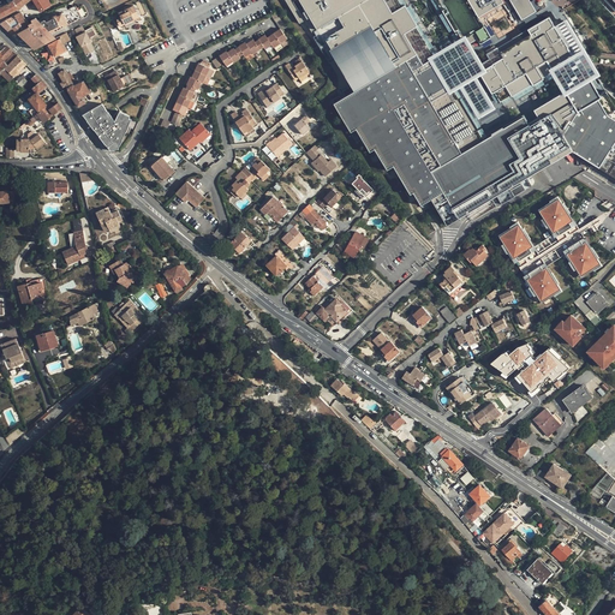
[(52,5),(48,0),(33,0),(41,12),(52,5)]
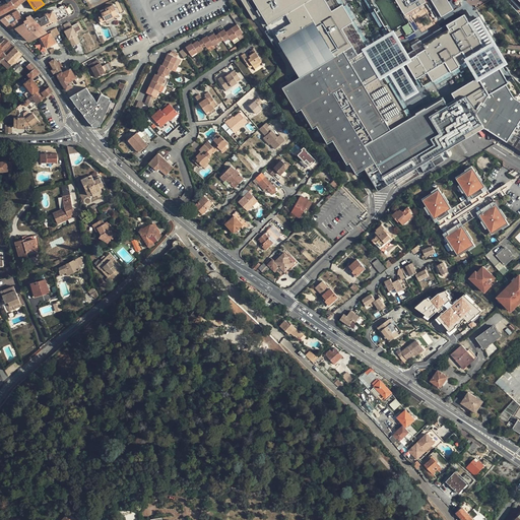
[(250,0),(244,4),(253,19),(257,17),(263,27),(268,24),(297,73),(289,77),(291,81),(288,83),(286,81),(281,84),(282,86),(281,87),(302,121),(306,118),(312,129),(314,128),(316,131),(318,129),(327,144),(327,143),(329,146),(334,144),(337,148),(335,149),(338,155),(340,153),(346,165),(347,165),(349,168),(351,167),(355,174),(356,176),(360,175),(363,173),(361,171),(365,169),(369,175),(370,175),(379,190),(415,168),(417,172),(419,175),(425,173),(421,168),(432,161),(435,167),(444,160),(441,155),(432,160),(431,158),(466,137),(456,120),(457,119),(449,105),(447,106),(442,98),(408,118),(408,117),(409,116),(404,109),(404,110),(403,109),(404,108),(399,101),(398,100),(399,100),(394,92),(393,91),(393,90),(389,83),(388,83),(388,82),(384,75),(383,74),(381,75),(380,73),(379,71),(376,73),(366,55),(369,53),(366,49),(368,49),(351,22),(352,21),(342,4),(340,5),(336,0),(250,0)]
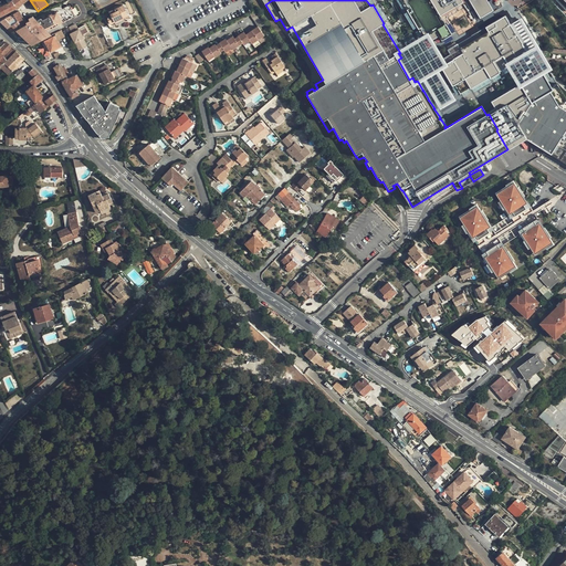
[(400,0),(420,33),(423,39),(426,37),(429,42),(439,37),(441,41),(452,34),(440,16),(463,2),(461,0),(400,0)]
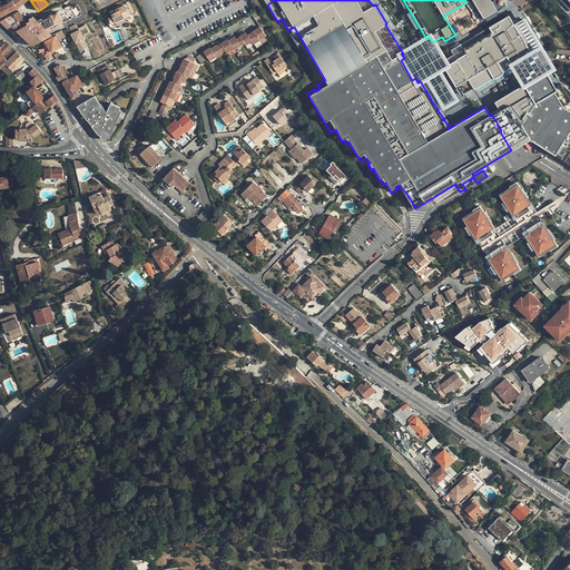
[(490,0),(472,0),(483,19),(497,10),(490,0)]
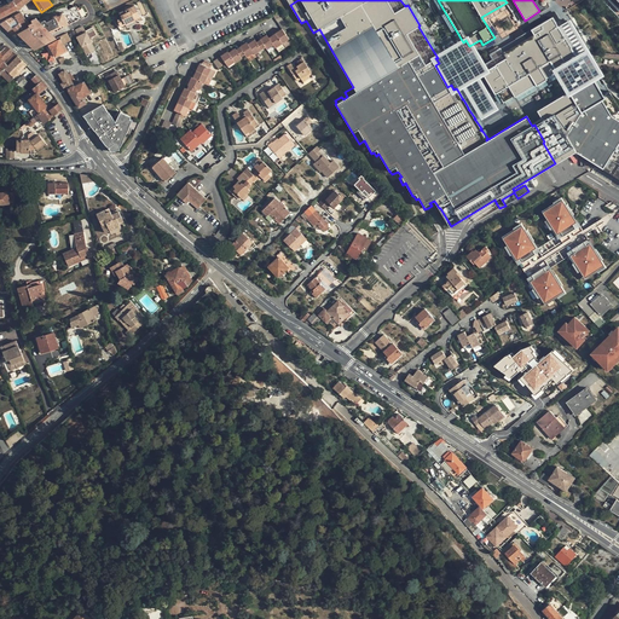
[(618,0),(607,0),(618,11),(618,0)]
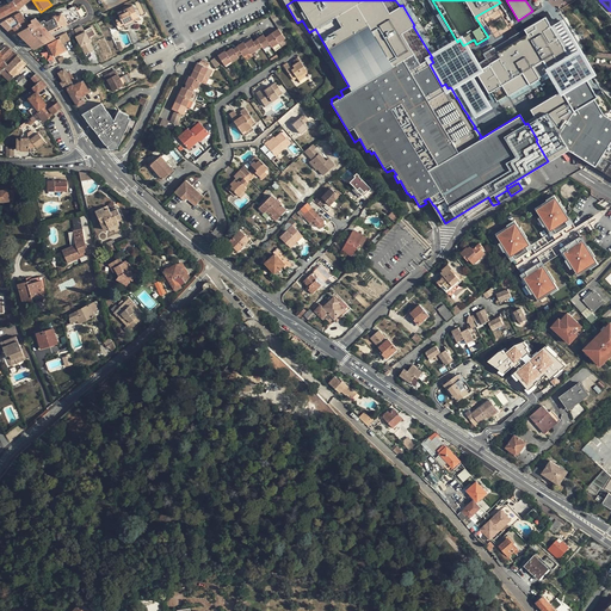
[(0,18),(18,10),(13,1),(2,7),(0,7),(0,18)]
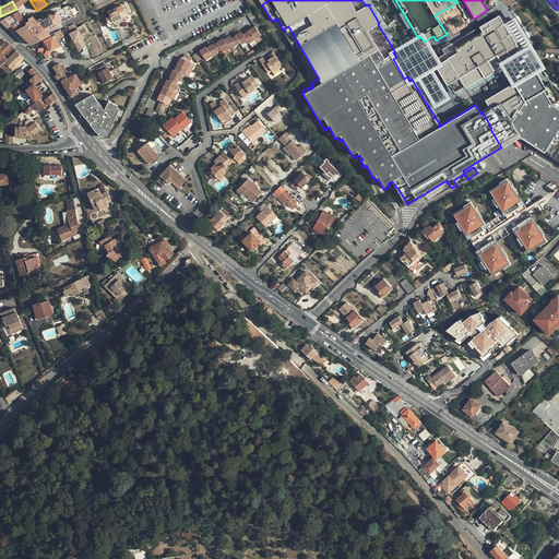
[(110,16),(109,16),(107,18),(106,19),(109,24),(121,18),(127,15),(121,7),(109,12),(110,16)]
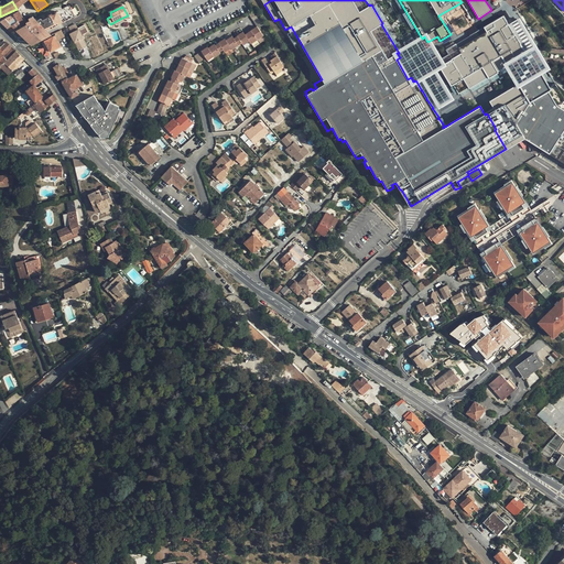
[(21,28),(22,26),(26,24),(25,23),(19,11),(13,14),(21,28)]
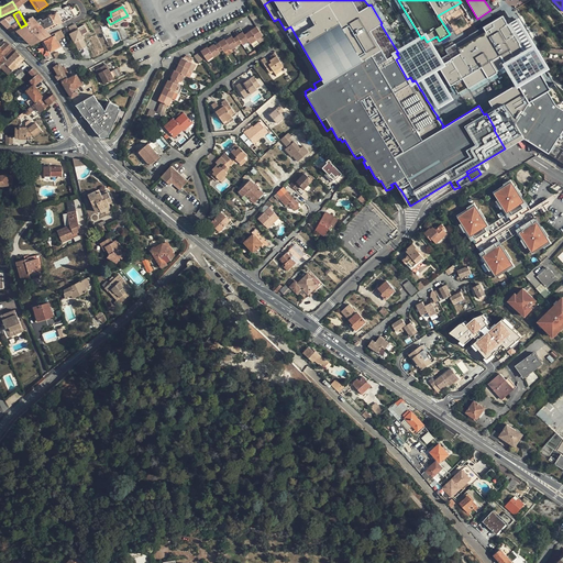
[(23,37),(28,41),(47,31),(65,22),(58,11),(39,21),(32,17),(28,19),(29,21),(25,23),(26,24),(22,26),(21,28),(15,30),(23,37)]
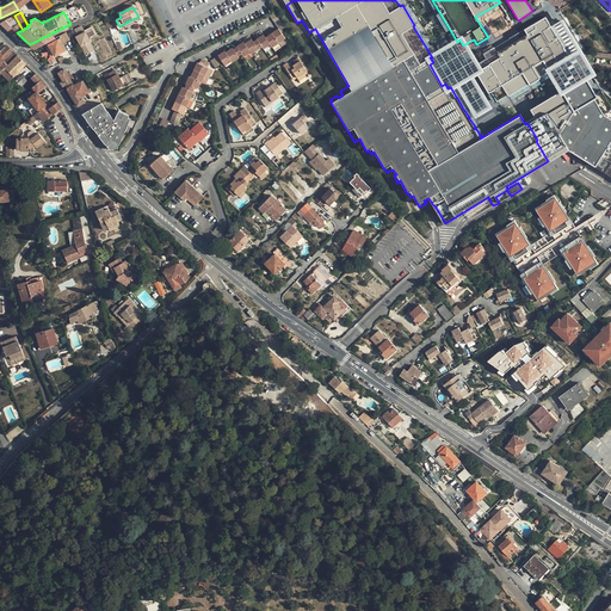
[(12,28),(7,31),(13,36),(17,32),(23,30),(14,16),(6,20),(12,28)]
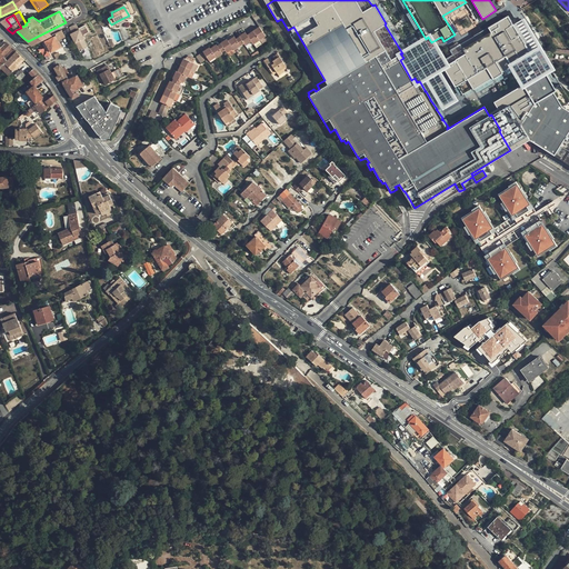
[(513,25),(508,16),(488,27),(488,28),(460,45),(460,43),(449,50),(452,55),(442,60),(446,66),(442,67),(455,86),(457,85),(462,95),(472,88),(473,89),(492,78),(492,79),(502,73),(502,72),(531,55),(529,51),(519,35),(513,25)]
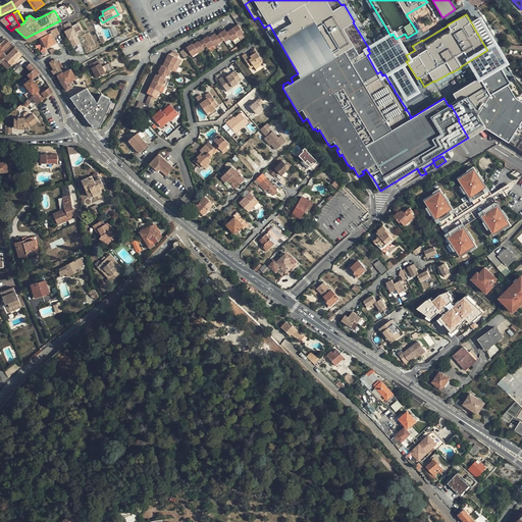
[(115,19),(113,16),(102,22),(99,17),(100,16),(99,15),(97,16),(102,27),(115,19)]
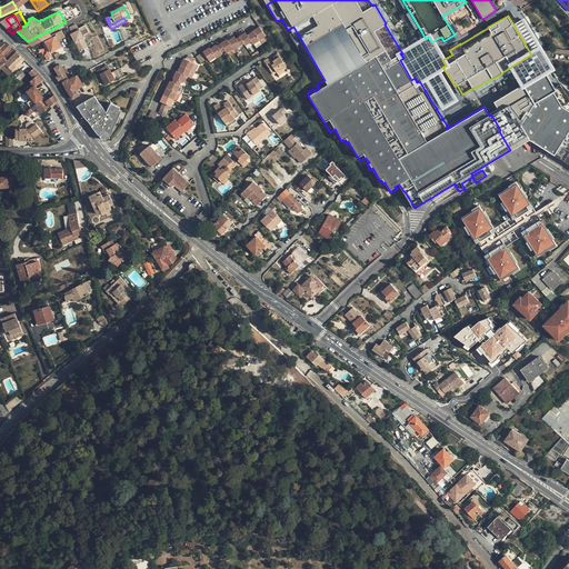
[(525,18),(513,25),(519,35),(529,51),(531,55),(542,48),(525,18)]
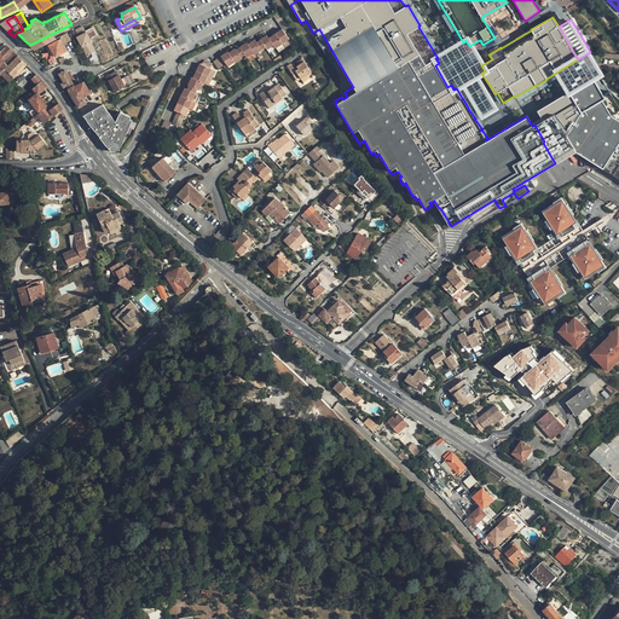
[(0,24),(7,32),(12,28),(6,21),(0,24)]
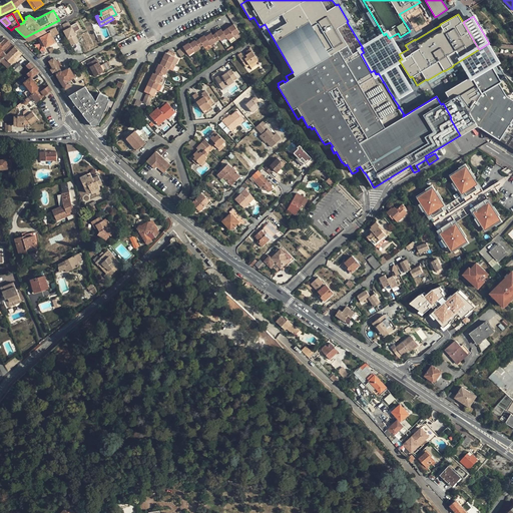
[(64,30),(71,27),(69,22),(62,26),(64,30)]
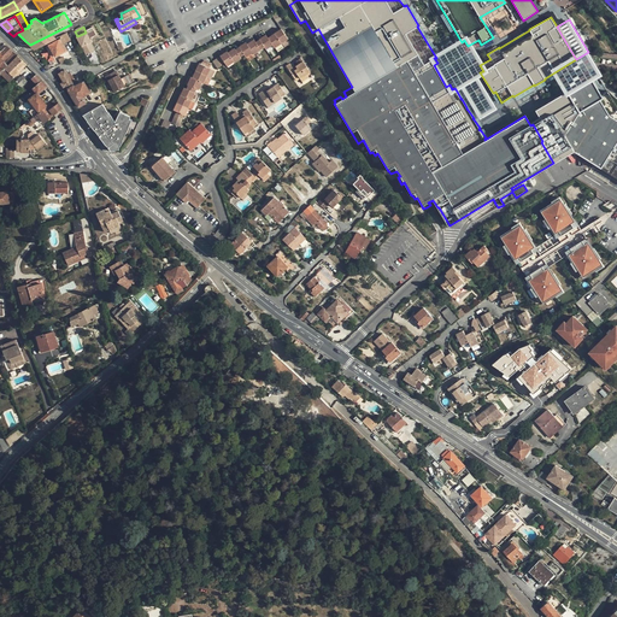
[(98,36),(93,29),(86,33),(77,36),(77,37),(86,54),(94,51),(89,42),(92,41),(90,40),(98,36)]
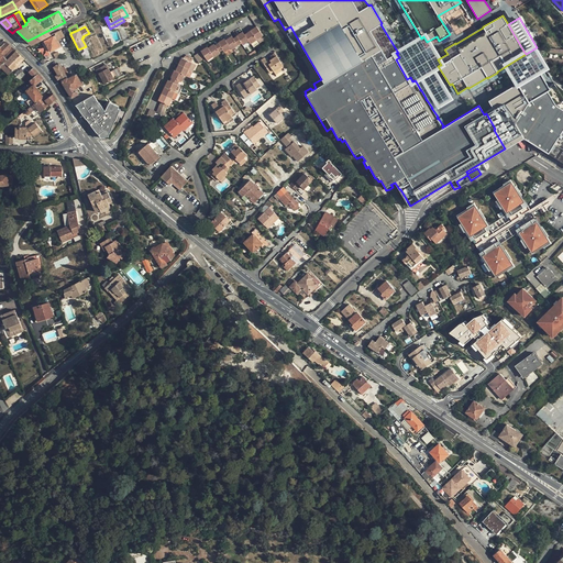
[(256,28),(256,26),(250,31),(256,40),(262,35),(256,28)]
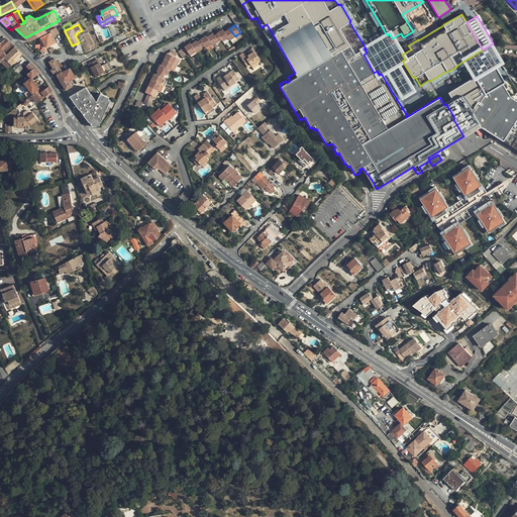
[(29,41),(47,32),(43,28),(25,37),(29,41)]
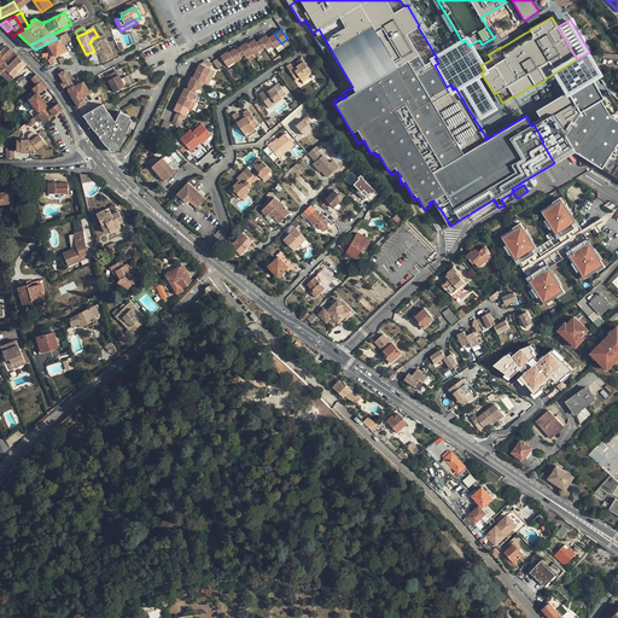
[(60,39),(63,44),(70,40),(66,34),(59,38),(60,39)]
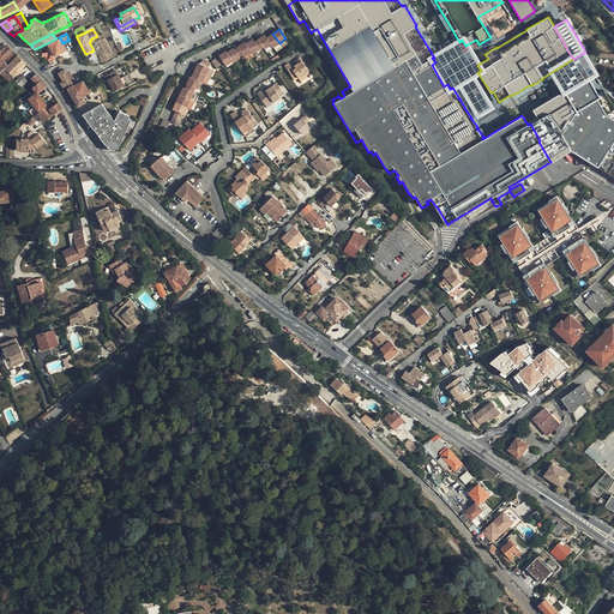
[(270,44),(272,48),(280,43),(272,34),(266,38),(270,44)]
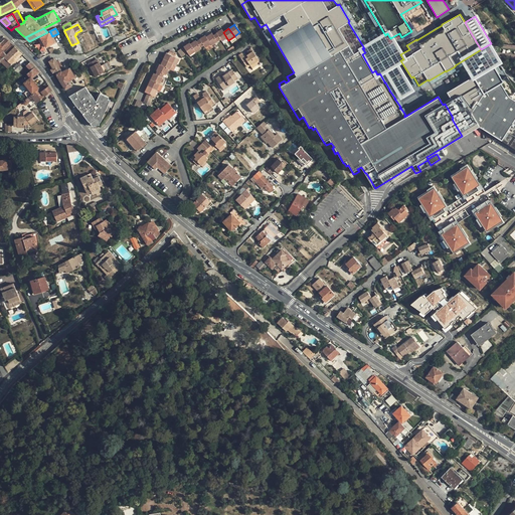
[(219,39),(221,41),(226,37),(223,32),(221,29),(215,33),(219,39)]
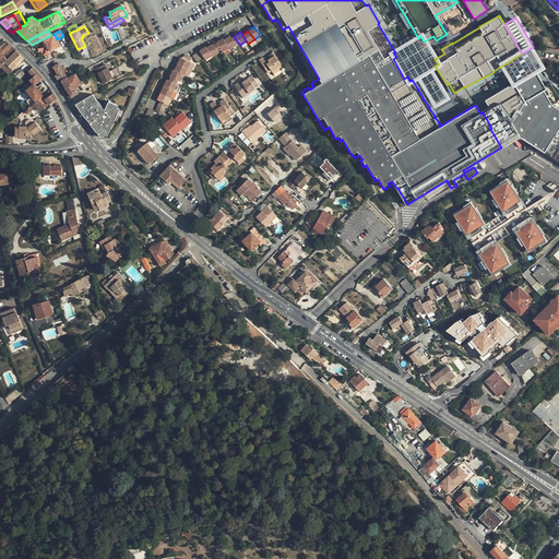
[(397,38),(403,47),(412,42),(406,33),(397,38)]
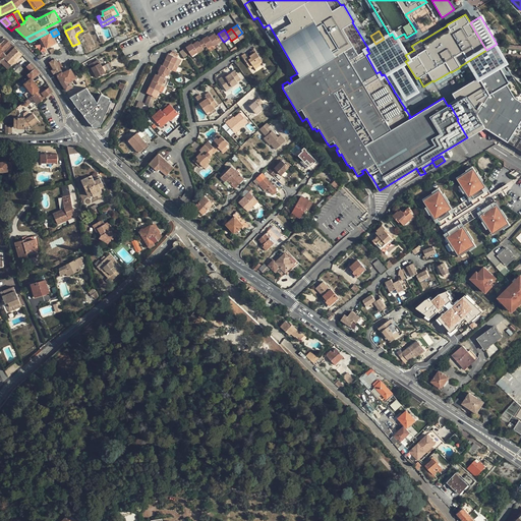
[(54,44),(49,34),(42,38),(47,48),(54,44)]
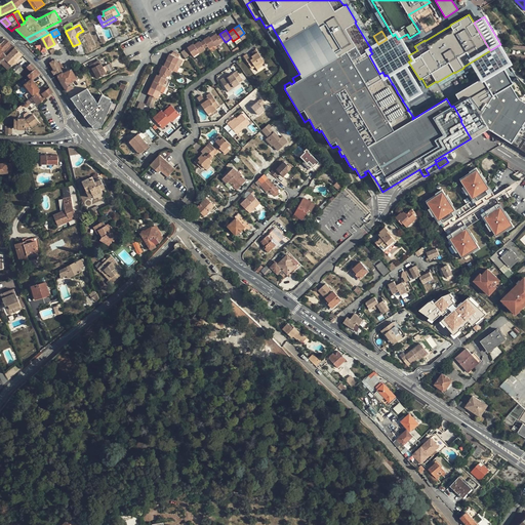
[(224,40),(219,34),(216,37),(215,35),(209,38),(214,44),(215,46),(224,40)]
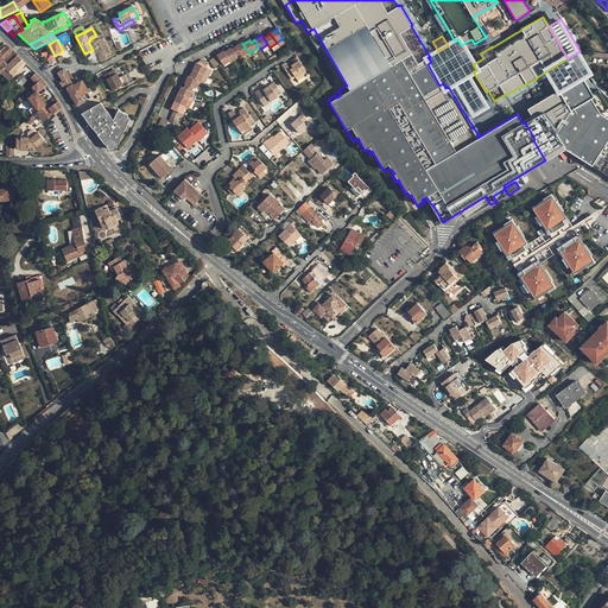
[(240,54),(241,56),(248,51),(242,44),(241,42),(235,46),(240,54)]
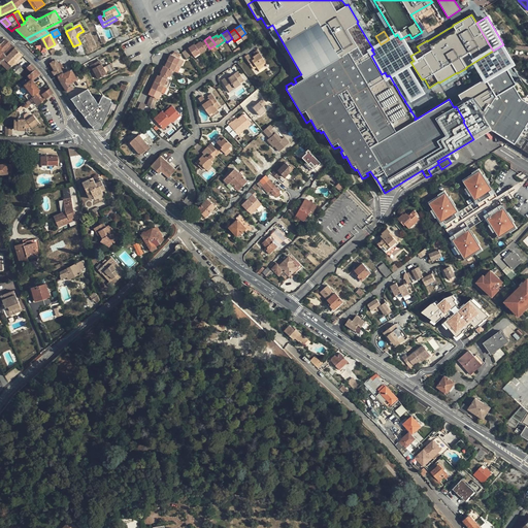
[(4,68),(8,71),(24,56),(6,40),(1,46),(0,44),(0,65),(0,66),(2,64),(5,67),(4,68)]
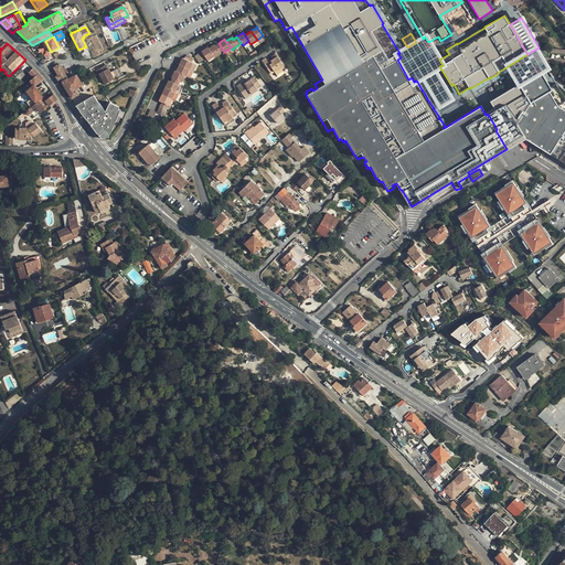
[(214,44),(209,49),(213,56),(214,57),(220,53),(219,53),(223,50),(219,43),(215,46),(214,44)]
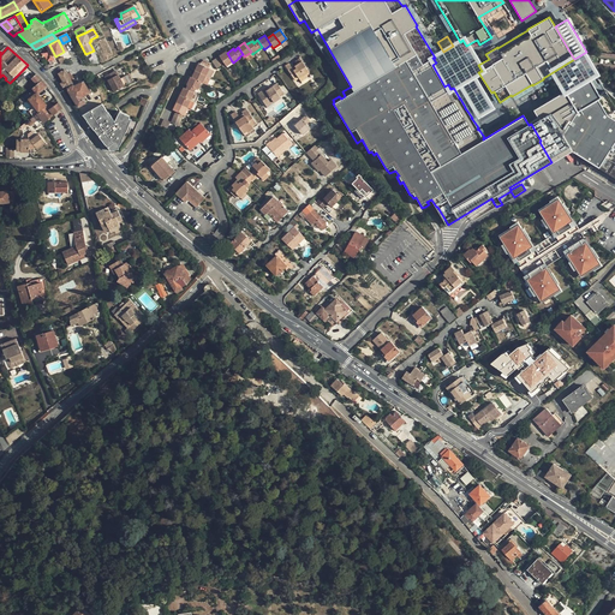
[(219,57),(224,64),(226,66),(232,61),(227,53),(226,52),(219,57)]
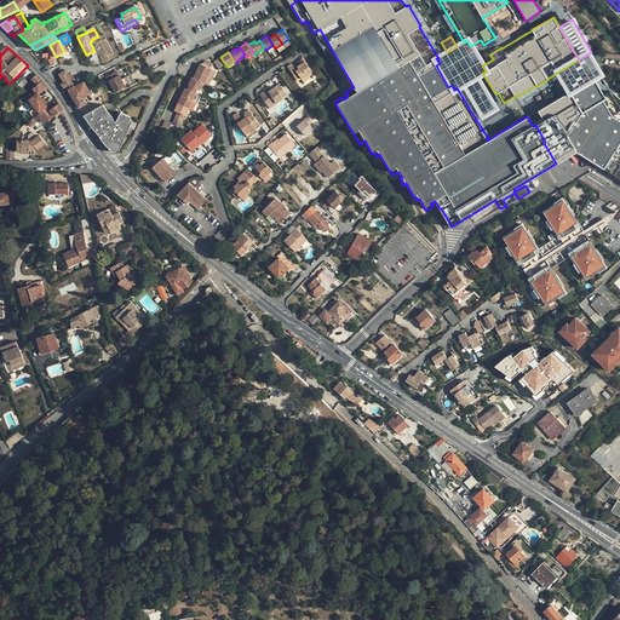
[(299,76),(300,79),(303,82),(309,78),(308,76),(306,74),(311,72),(303,59),(299,62),(300,65),(298,67),(299,69),(297,72),(292,74),(296,80),(299,76)]
